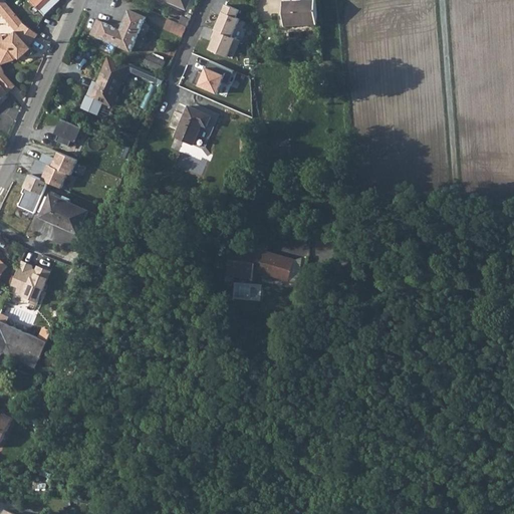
[(5,0),(0,0),(0,10),(17,31),(17,30),(23,22),(5,0)]
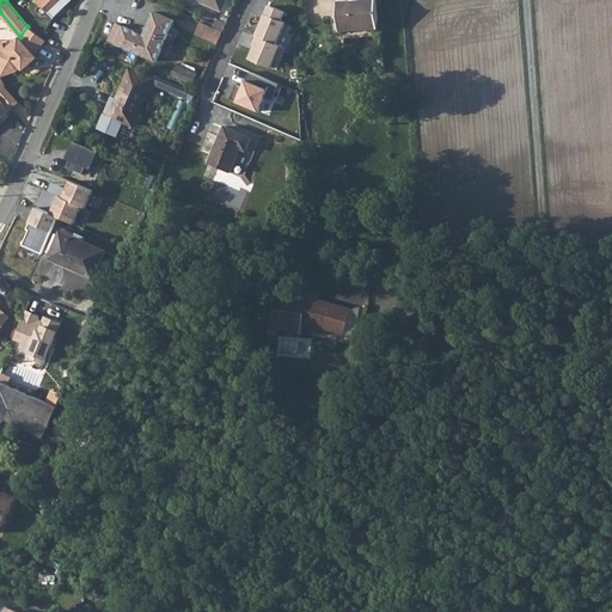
[(36,0),(53,17),(71,0),(36,0)]
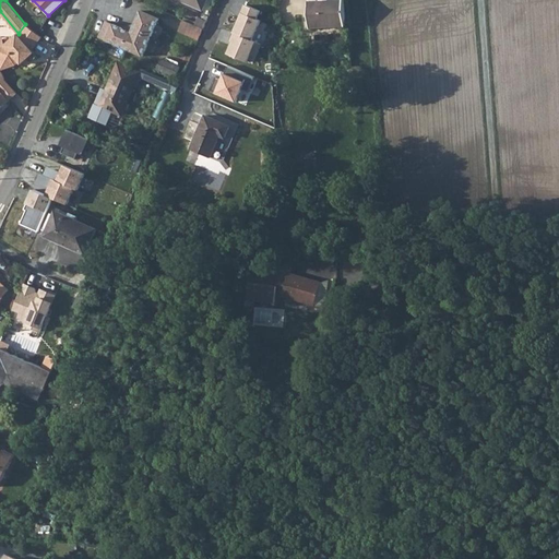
[(178,0),(203,11),(207,0),(178,0)]
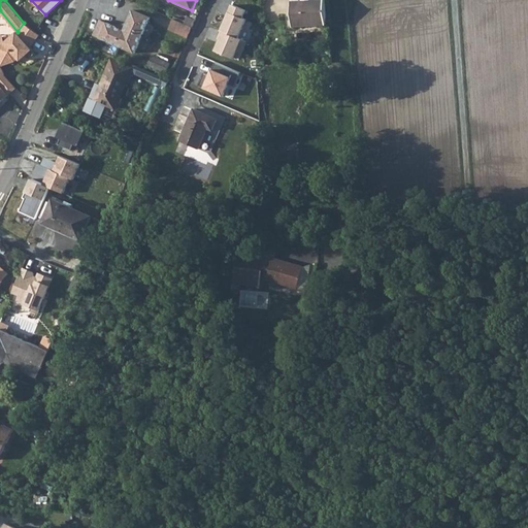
[(293,26),(327,24),(325,0),(312,0),(292,1),(293,26)]
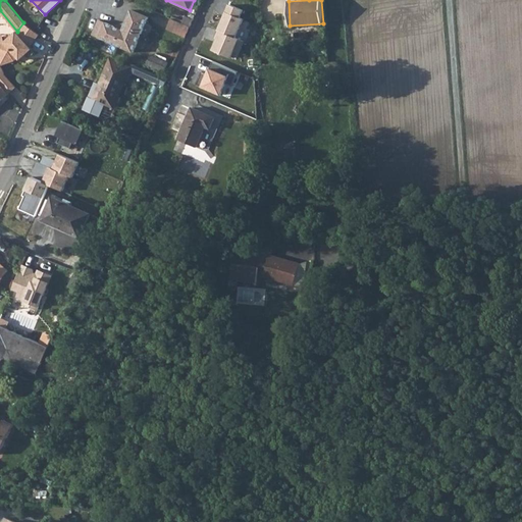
[(240,60),(247,40),(230,34),(233,25),(242,29),(248,10),(231,4),(213,50),(240,60)]
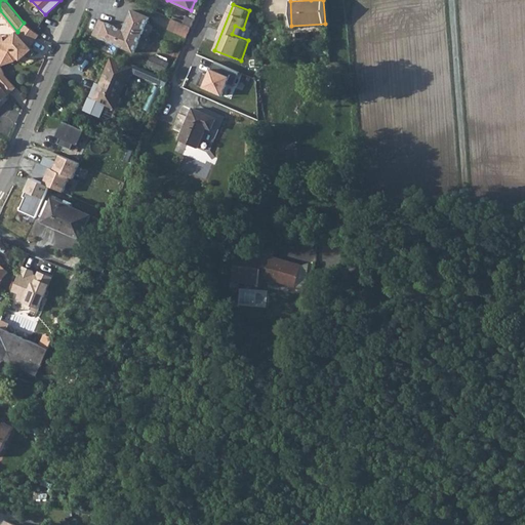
[(116,27),(101,19),(93,35),(134,52),(150,17),(133,9),(127,22),(116,27)]
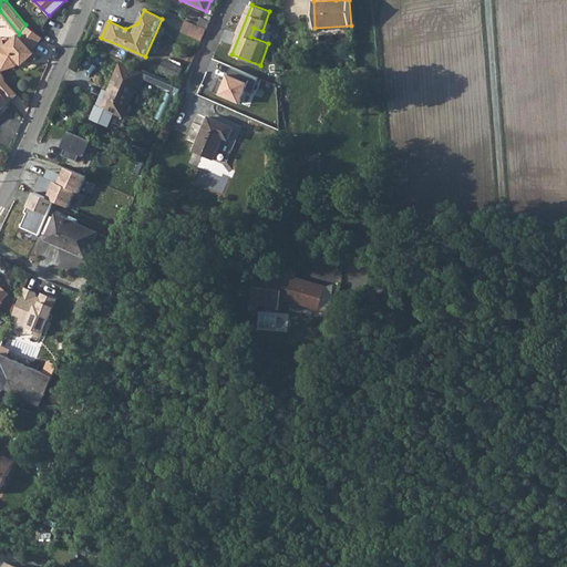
[(207,29),(210,21),(203,18),(199,26),(207,29)]
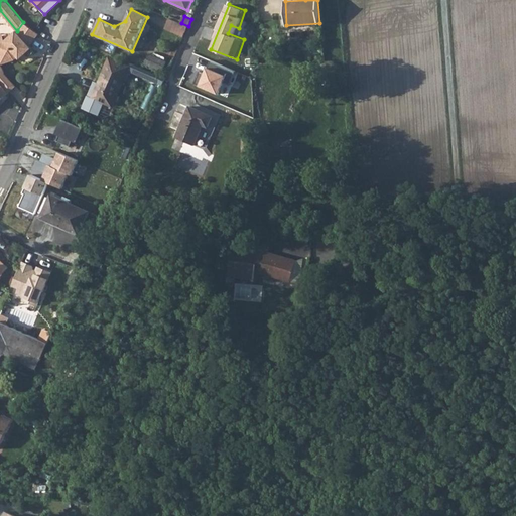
[(165,29),(183,37),(188,26),(181,23),(169,18),(165,29)]
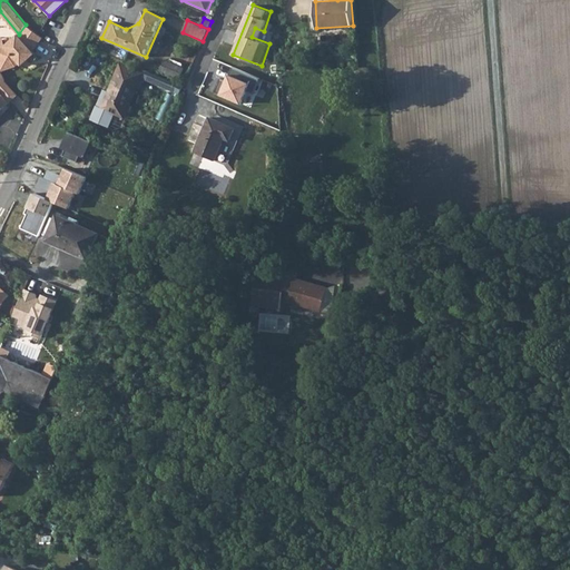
[(43,37),(26,25),(19,33),(19,35),(7,46),(0,47),(0,66),(0,68),(2,71),(17,66),(26,58),(28,60),(36,53),(33,50),(43,37)]
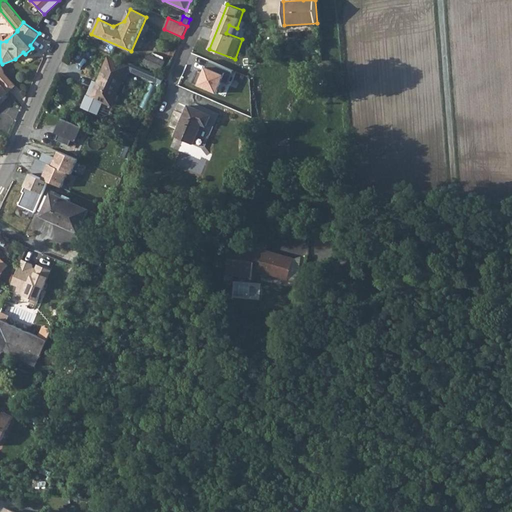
[(161,71),(166,61),(148,53),(144,63),(161,71)]
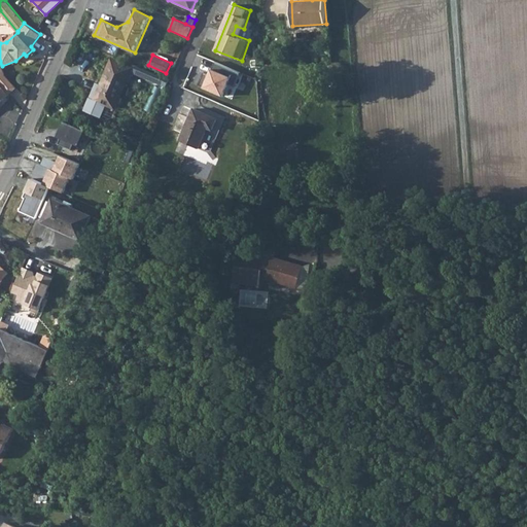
[(133,68),(112,59),(94,100),(115,109),(133,68)]
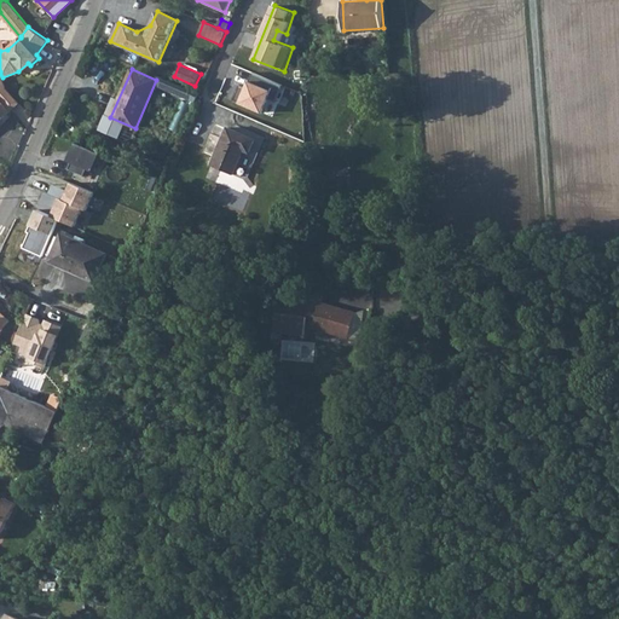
[(248,70),(236,100),(261,110),(273,80),(248,70)]
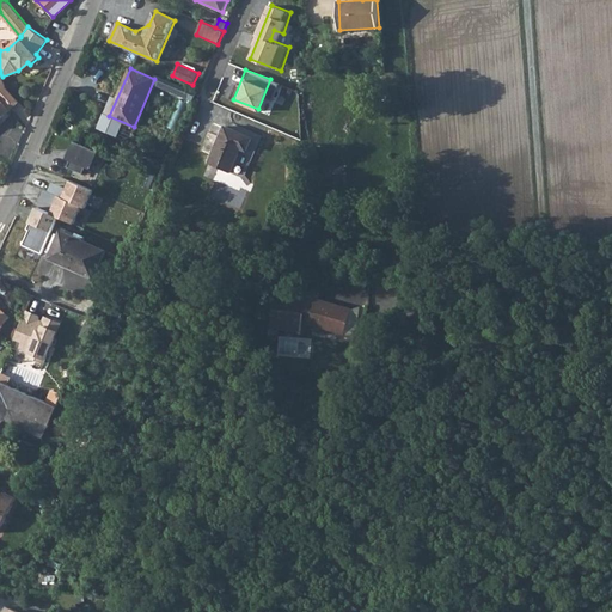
[(0,89),(0,98),(10,110),(19,102),(6,87),(0,89)]
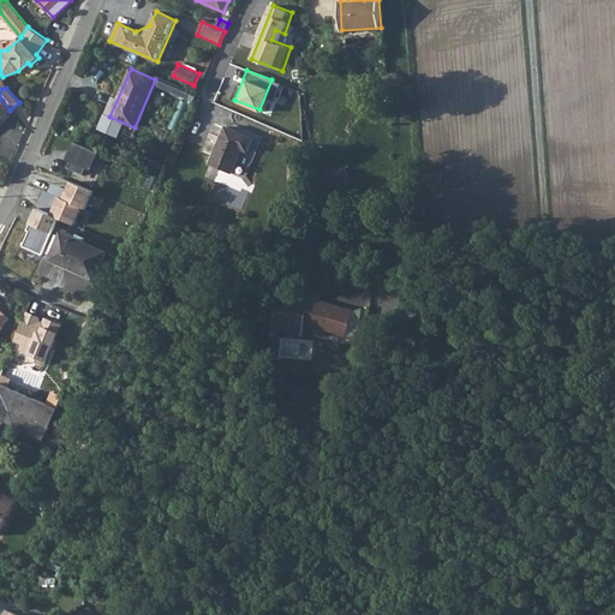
[(0,119),(10,111),(0,99),(0,119)]
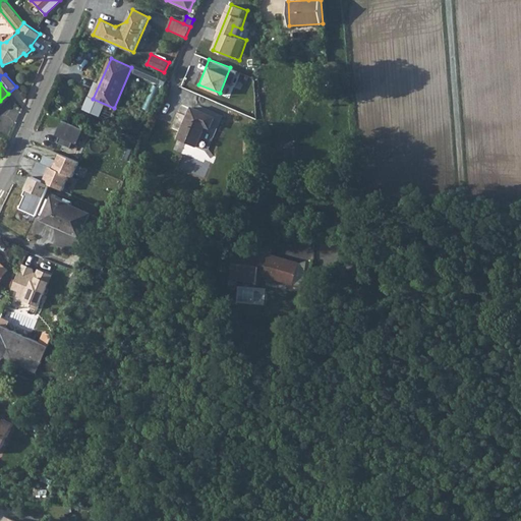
[(215,117),(191,107),(178,138),(196,147),(204,131),(203,130),(205,126),(211,128),(215,117)]
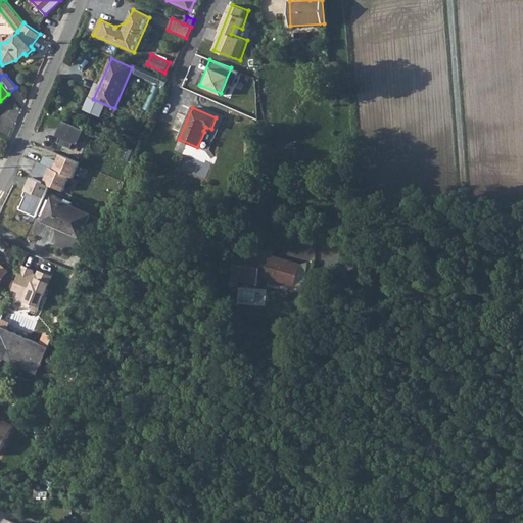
[(66,121),(63,120),(57,135),(60,136),(66,121)]
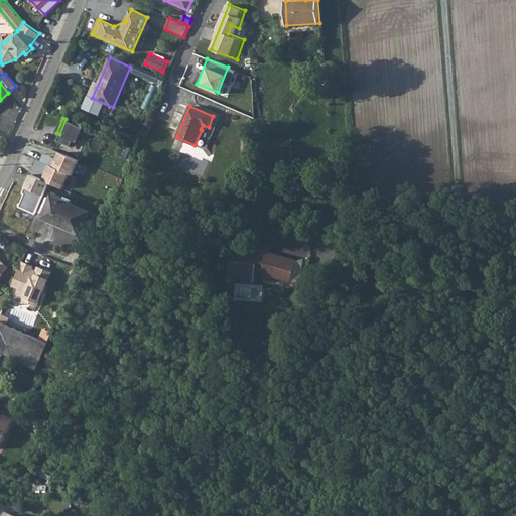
[(84,127),(66,119),(59,134),(56,140),(71,146),(74,137),(79,139),(84,127)]
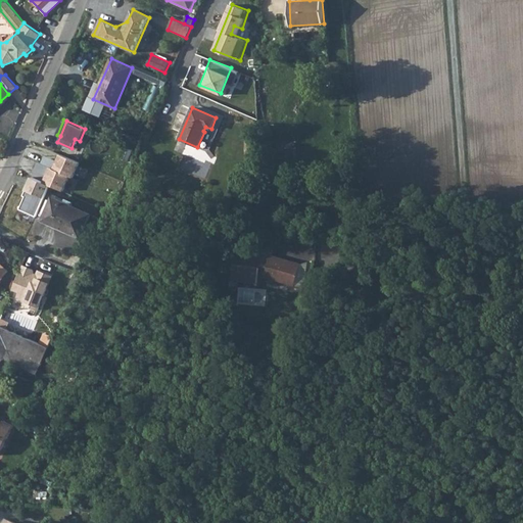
[(43,158),(40,164),(67,177),(70,178),(78,163),(57,154),(54,162),(43,158)]
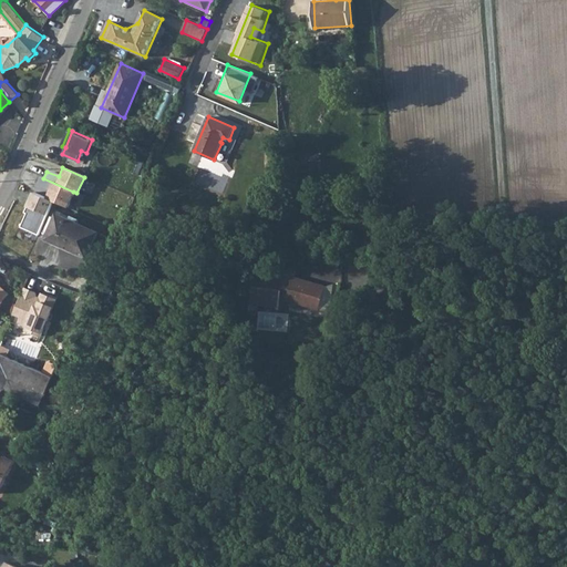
[(73,192),(43,178),(39,177),(37,182),(50,188),(45,198),(53,203),(65,208),(73,192)]
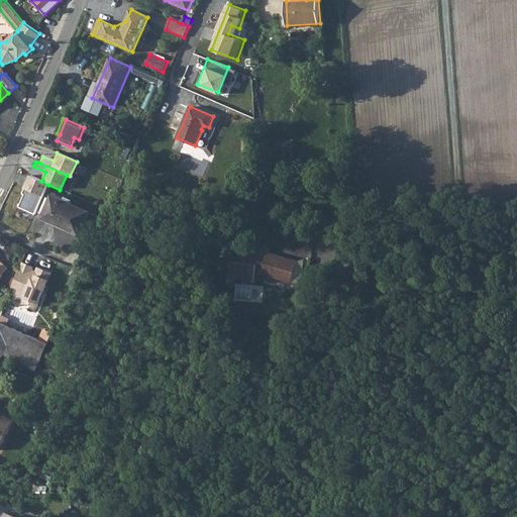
[(34,215),(48,185),(41,181),(29,177),(21,194),(23,195),(17,208),(34,215)]
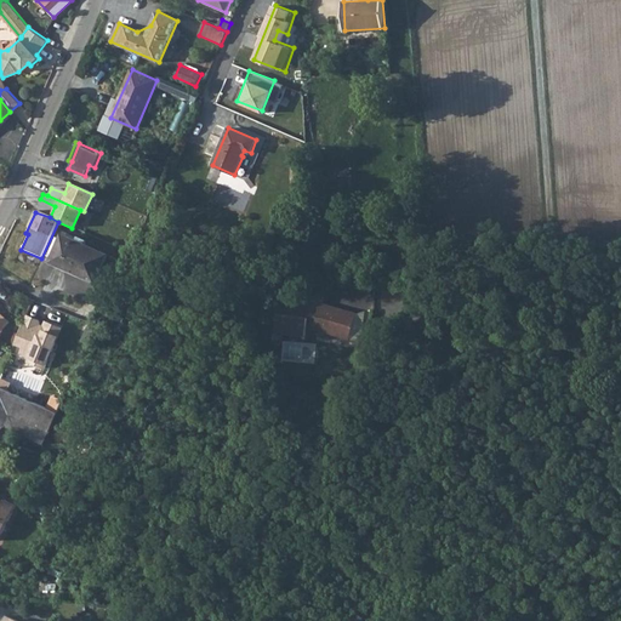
[(104,262),(108,254),(63,234),(51,262),(96,281),(104,262)]
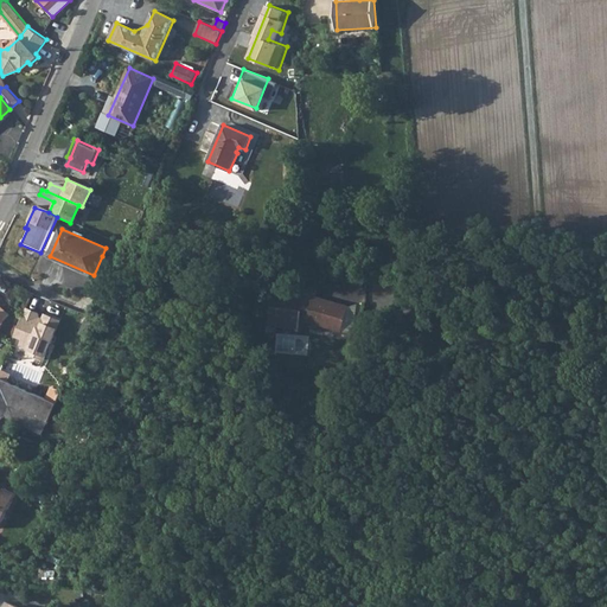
[(114,261),(117,254),(106,248),(102,256),(114,261)]
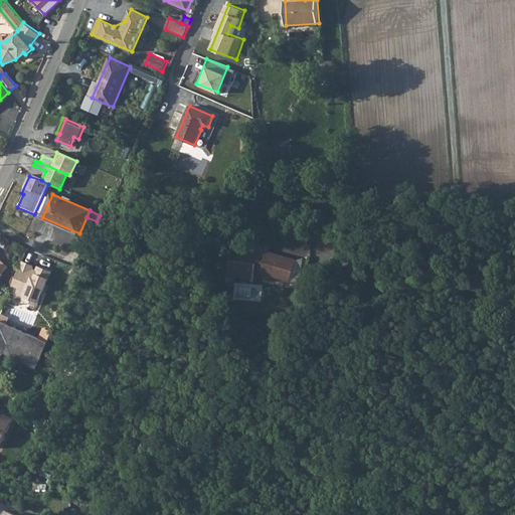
[(285,259),(266,253),(261,273),(290,282),(296,260),(285,256),(285,259)]
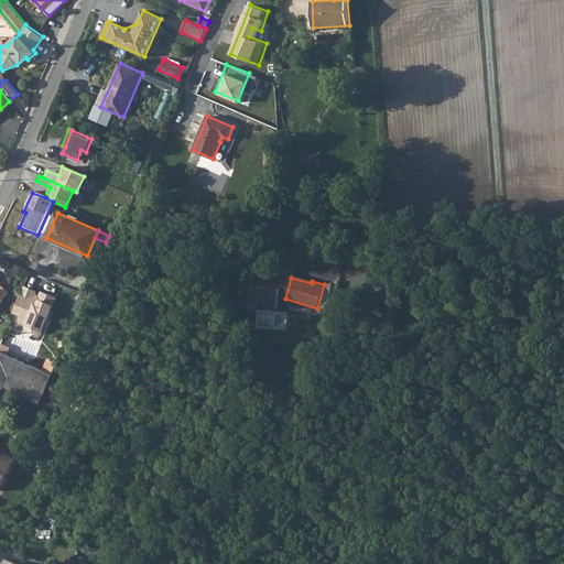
[(324,284),(317,308),(328,310),(332,282),(324,284)]
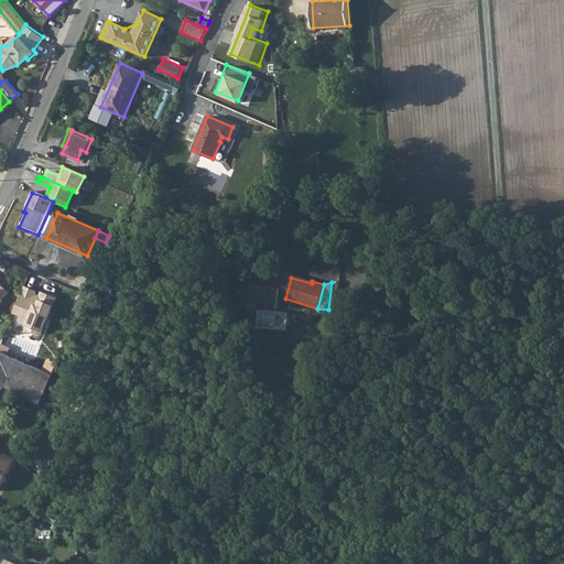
[(14,326),(41,334),(55,299),(23,286),(10,314),(18,318),(14,326)]
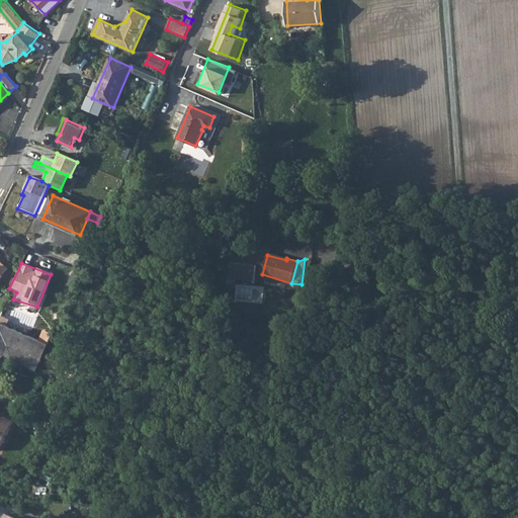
[(256,265),(231,263),(229,278),(254,280),(256,265)]
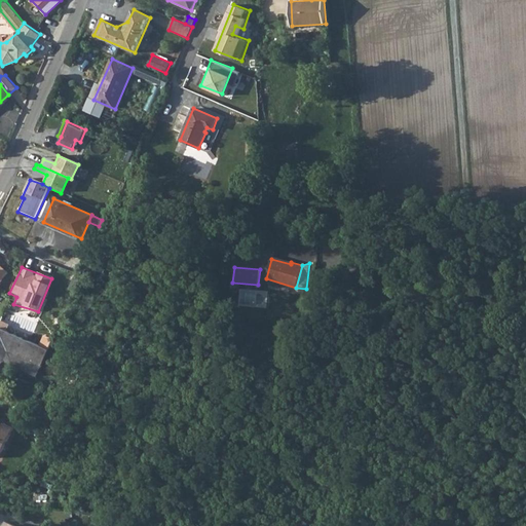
[(0,273),(0,277),(2,279),(8,272),(5,269),(0,273)]
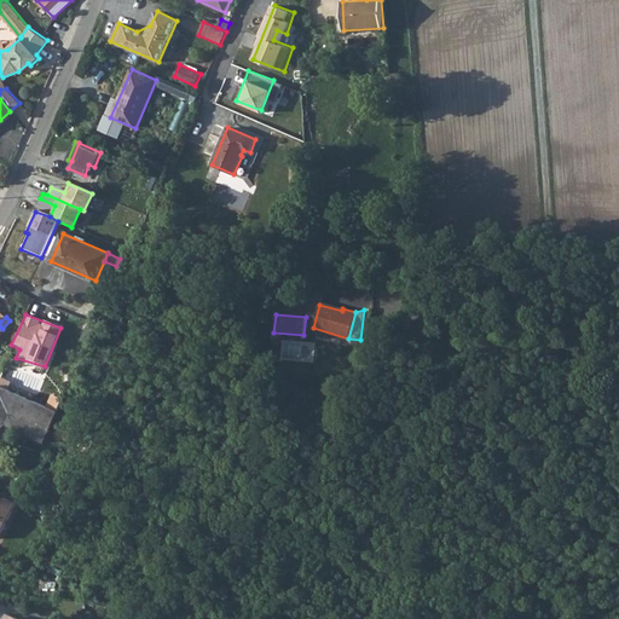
[(58,411),(3,387),(0,386),(0,416),(6,420),(4,424),(45,443),(50,429),(52,426),(58,411)]
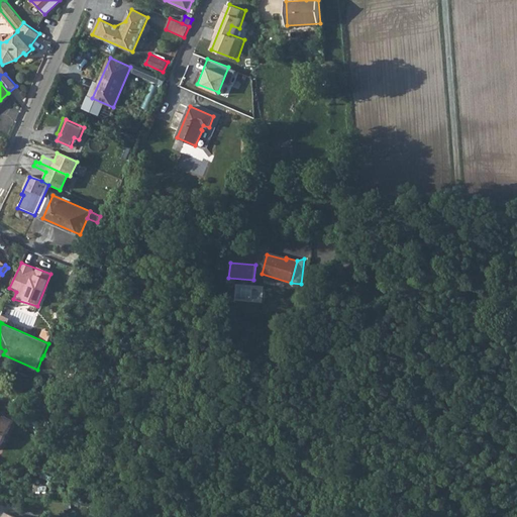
[(0,448),(14,420),(4,415),(3,419),(0,418),(1,416),(0,415),(0,414),(0,448)]
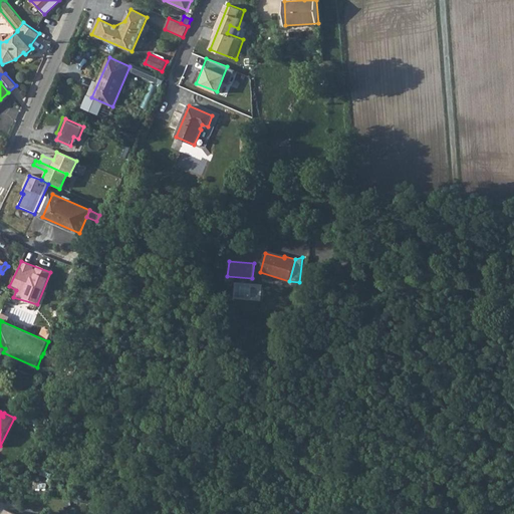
[(114,513),(117,505),(106,502),(101,513),(114,513)]
